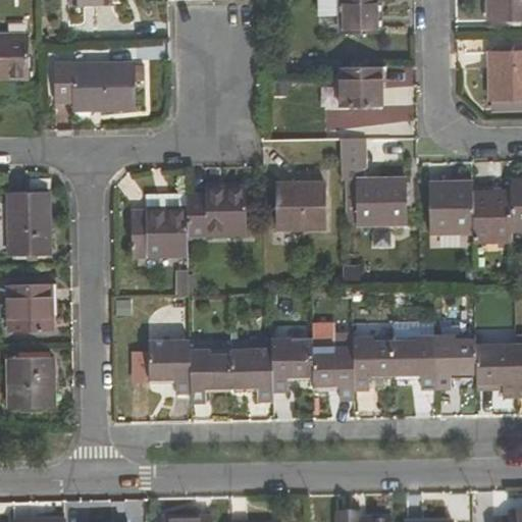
[(337,0),(310,0),(311,17),(325,17),(338,17),(337,0)]
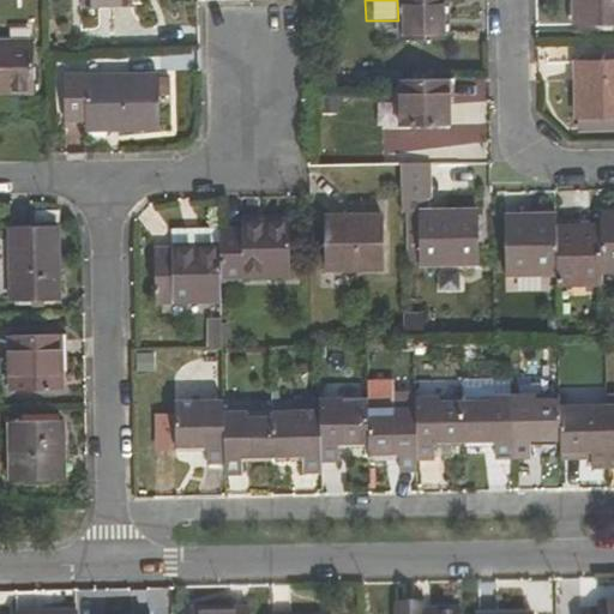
[(449,40),(447,0),(397,0),(398,20),(398,41),(449,40)]
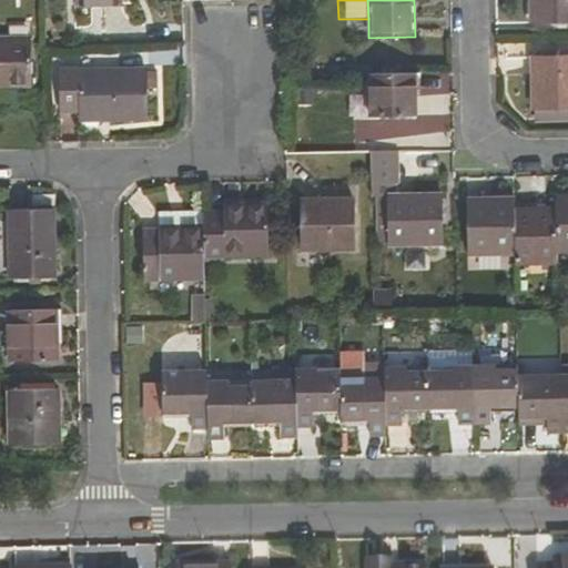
[(567,0),(531,0),(533,27),(567,24),(567,0)]
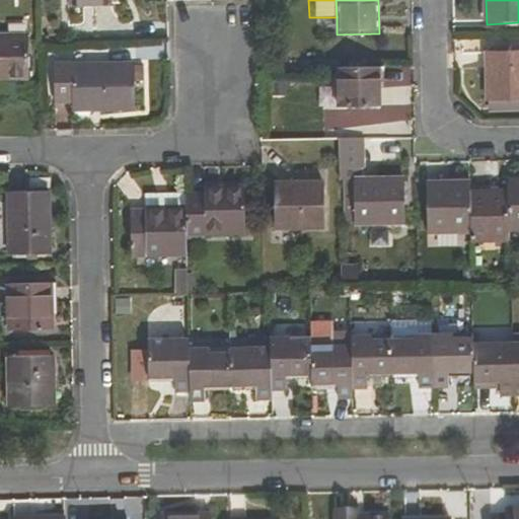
[(337,17),(323,17),(323,34),(337,34),(337,17)]
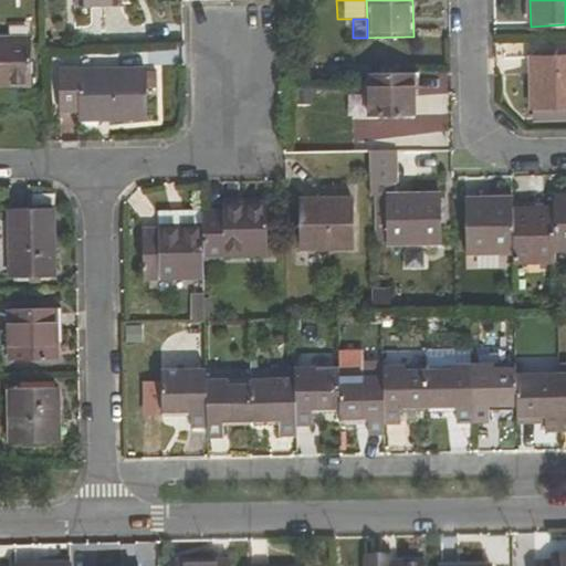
[(29,37),(0,37),(0,83),(31,83),(29,37)]
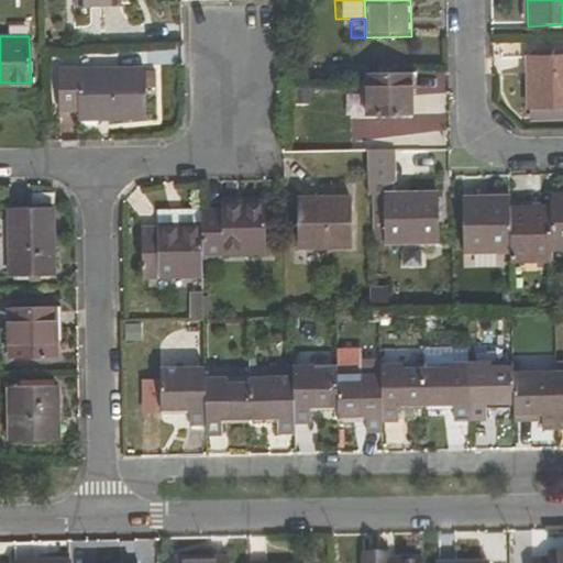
[(528,112),(530,111),(562,110),(562,59),(528,61),(528,112)]
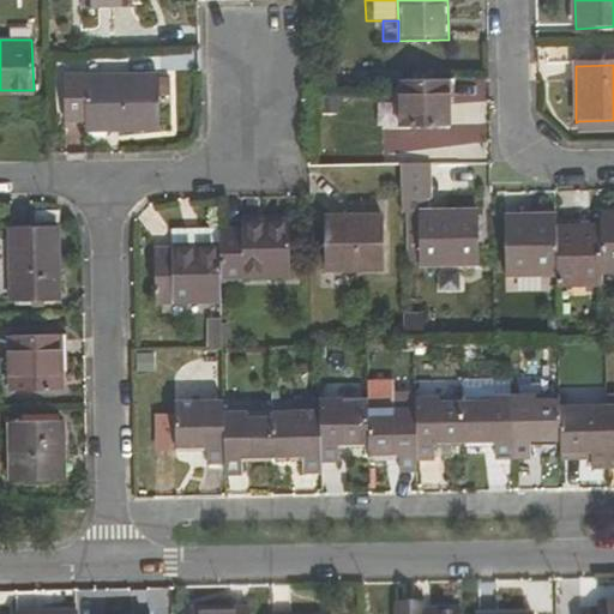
[(65,124),(85,124),(84,82),(84,77),(64,77),(65,124)]
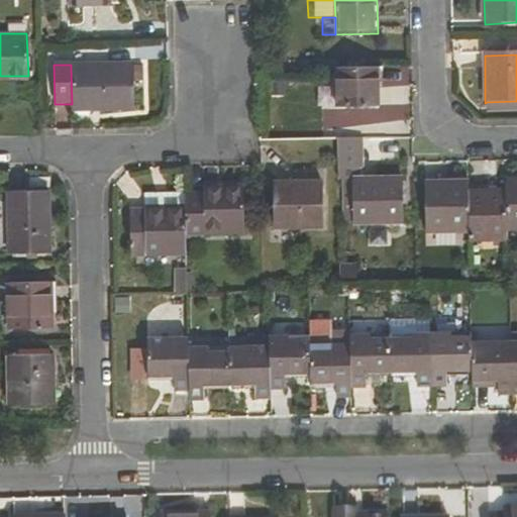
[(71,69),(72,104),(73,110),(133,108),(132,68),(71,69)]
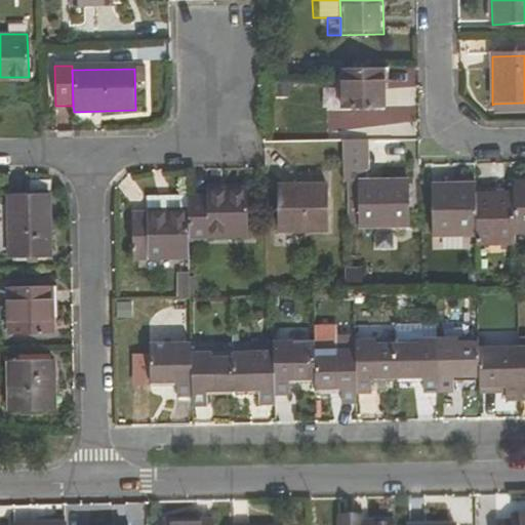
[(384,69),(339,70),(340,109),(385,108),(384,69)]
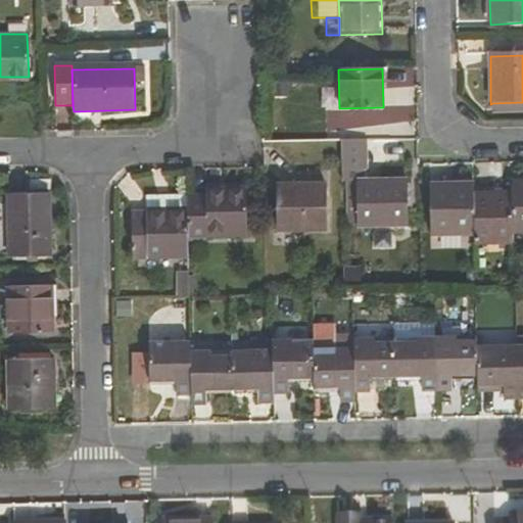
[(522,102),(492,103),(492,112),(522,110),(522,102)]
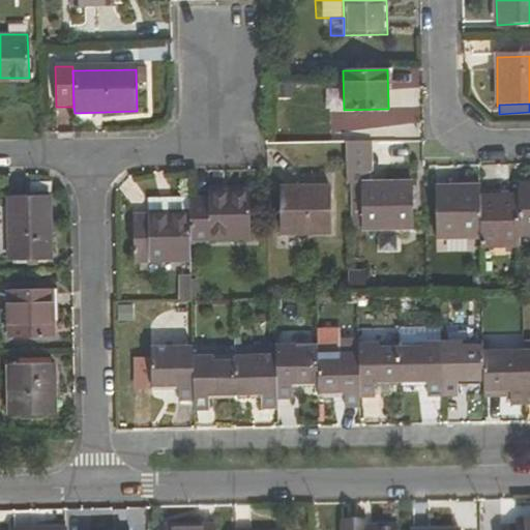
[(478,190),(478,182),(448,183),(448,192),(478,190)]
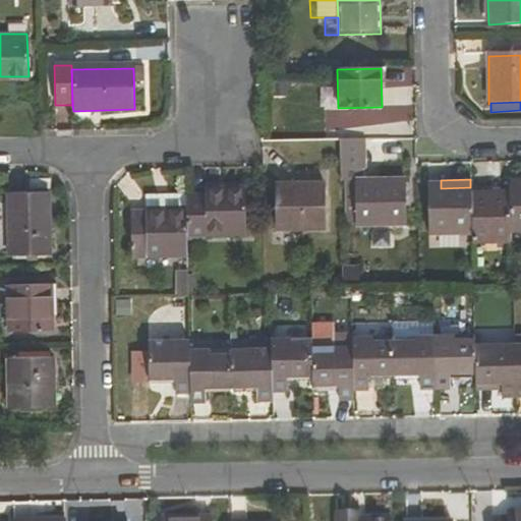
[(520,179),(510,180),(510,188),(520,187),(520,179)]
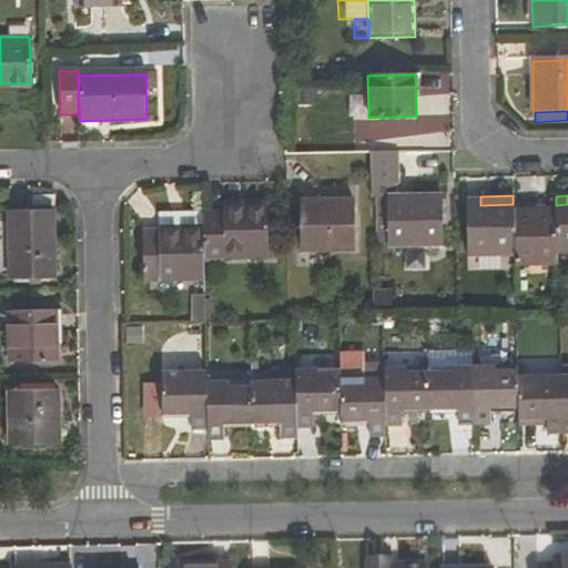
[(438,200),(387,200),(388,246),(439,245),(438,200)]
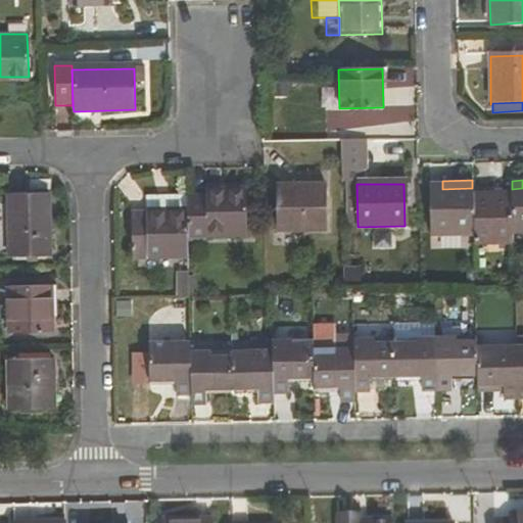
[(324,186),(277,187),(278,232),(325,231),(324,186)]
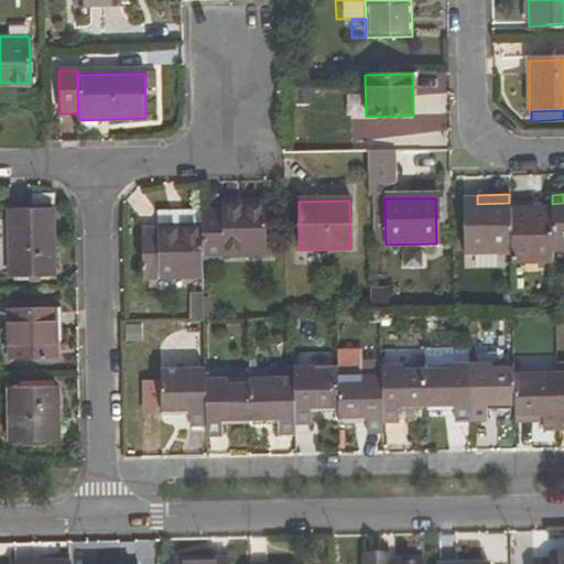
[(509,203),(477,204),(464,205),(465,257),(510,257),(510,214),(509,203)]
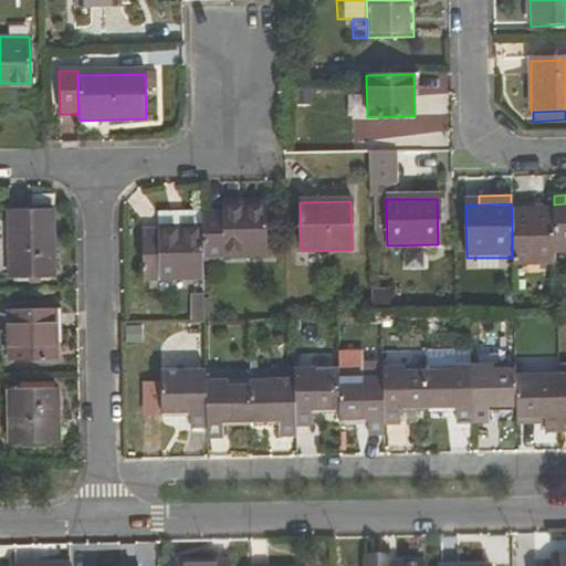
[(540,203),(511,203),(512,215),(540,213),(540,203)]
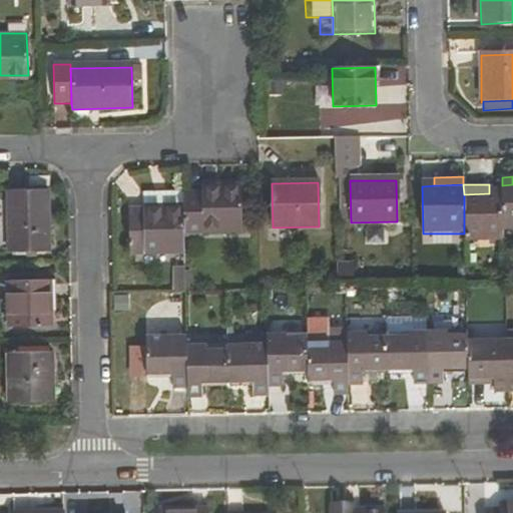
[(512,184),(502,185),(502,193),(502,230),(512,230),(512,184)]
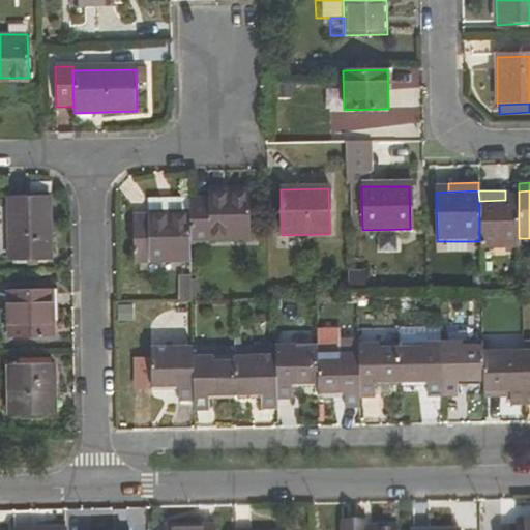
[(208,203),(189,204),(189,214),(190,242),(248,240),(247,194),(228,194),(228,203),(208,203)]
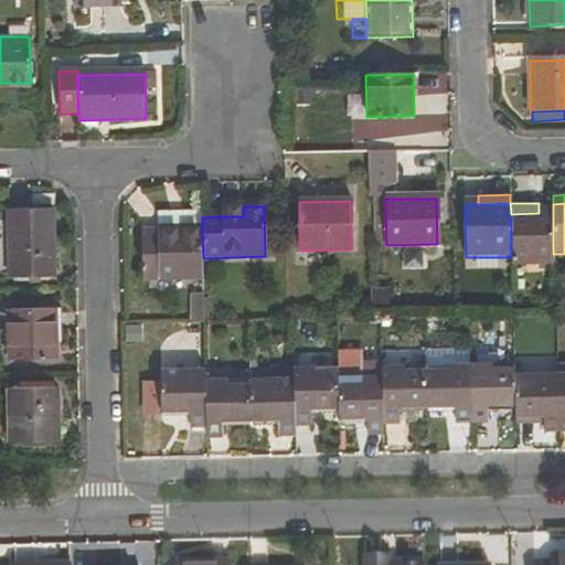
[(222,208),(222,216),(243,216),(243,206),(222,208)]
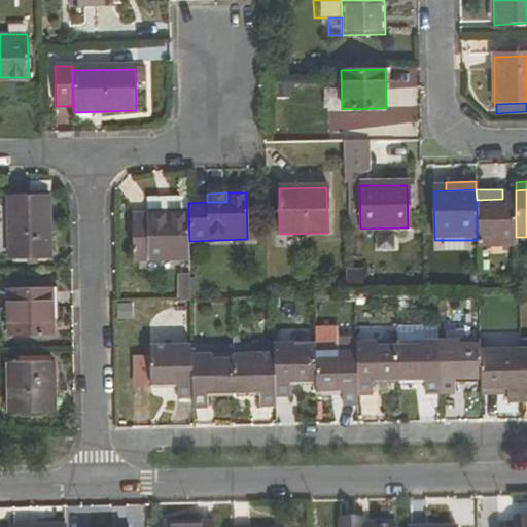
[(8,257),(51,256),(50,196),(6,197),(8,257)]
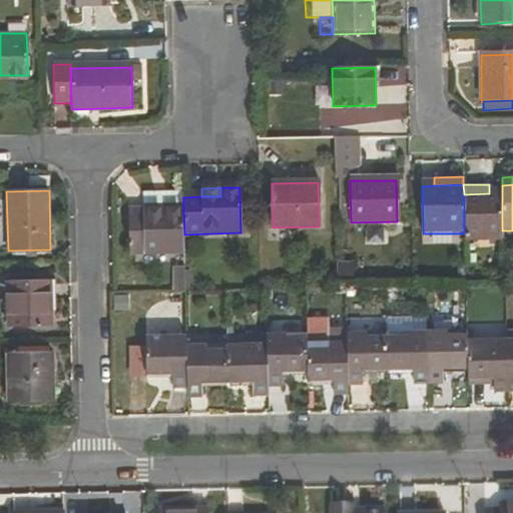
[(464,233),(464,241),(502,240),(502,230),(502,193),(489,193),(464,194),(464,233)]
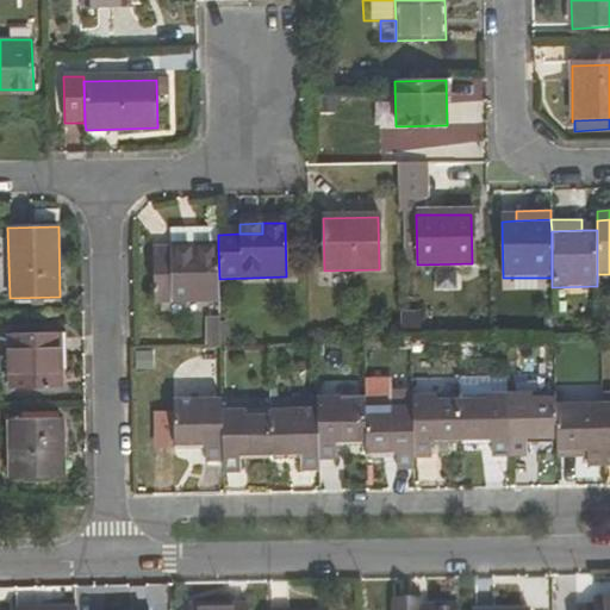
[(219,279),(218,247),(190,247),(190,254),(173,254),(154,254),(155,303),(219,302),(219,279)]
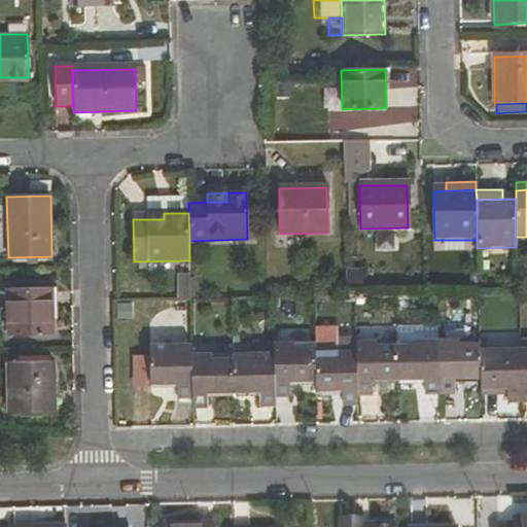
[(177,270),(178,293),(194,292),(192,269),(177,270)]
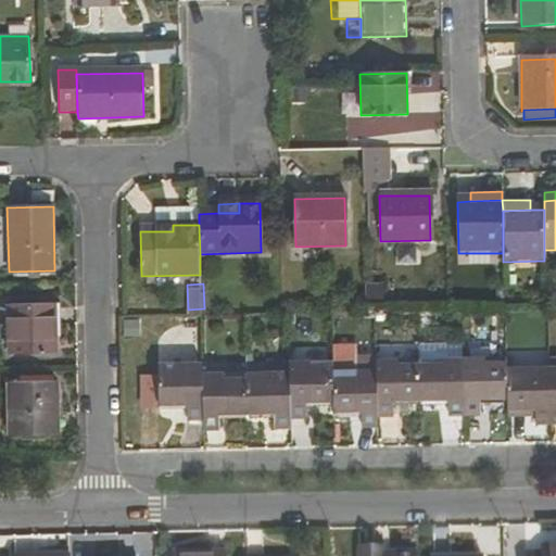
[(8,355),(57,353),(57,305),(8,306),(8,355)]
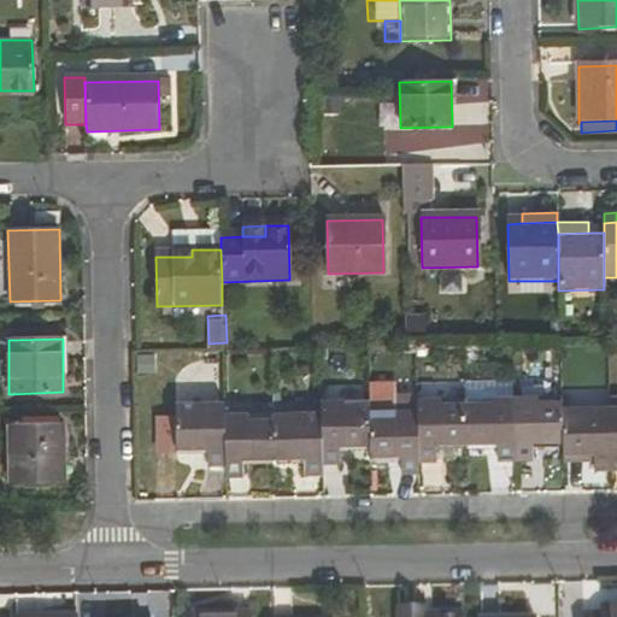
[(416,405),(416,395),(394,397),(395,411),(369,412),(370,447),(370,463),(399,462),(399,475),(417,475),(417,463),(416,405)]
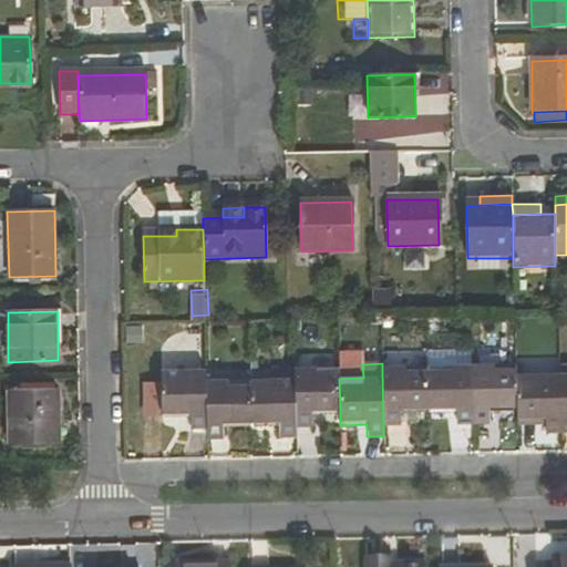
[(518,369),(472,370),(473,425),(490,425),(490,410),(518,409),(518,379),(518,369)]
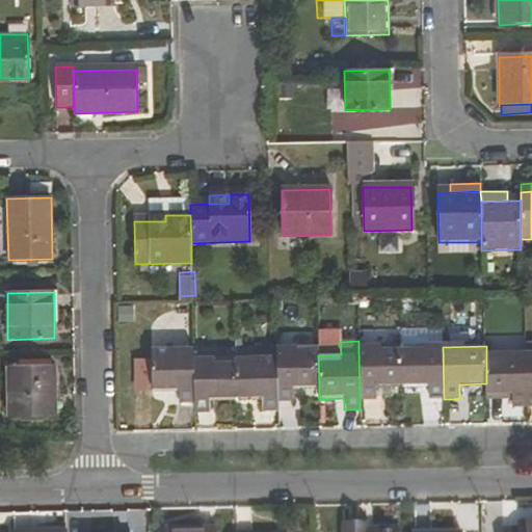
[(443,347),(401,348),(402,386),(427,384),(428,399),(444,399),(443,347)]
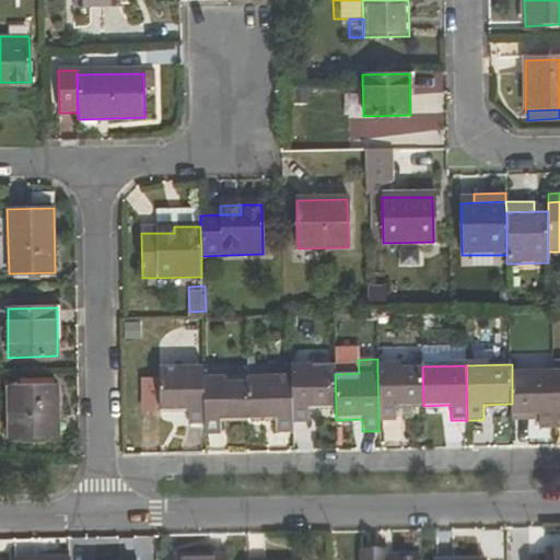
[(335,366),(291,368),(292,378),(292,421),(307,420),(307,407),(336,406),(335,374),(335,366)]
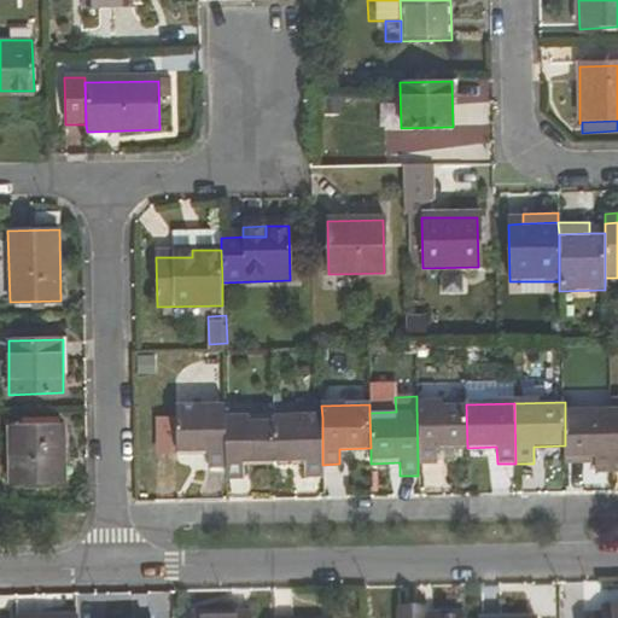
[(467,448),(466,404),(417,406),(418,464),(437,464),(437,448),(467,448)]
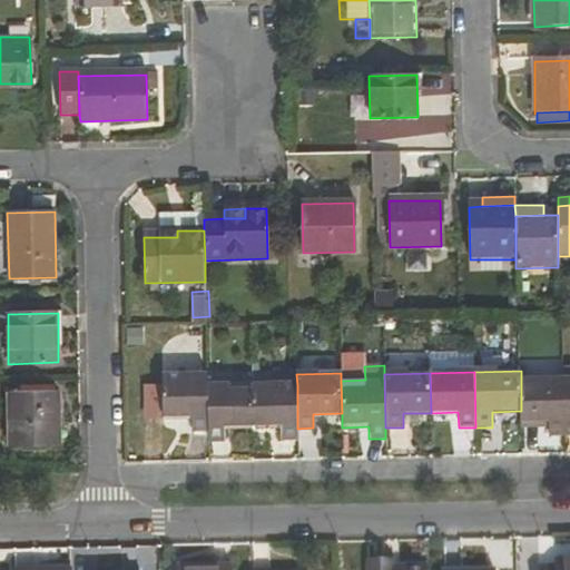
[(207,387),(207,376),(163,377),(164,418),(189,418),(189,430),(208,430),(207,387)]
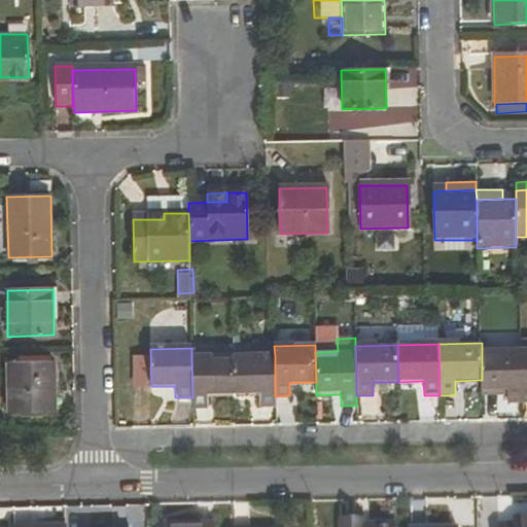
[(482,380),(483,391),(506,390),(506,405),(524,403),(523,351),(482,352),(482,380)]
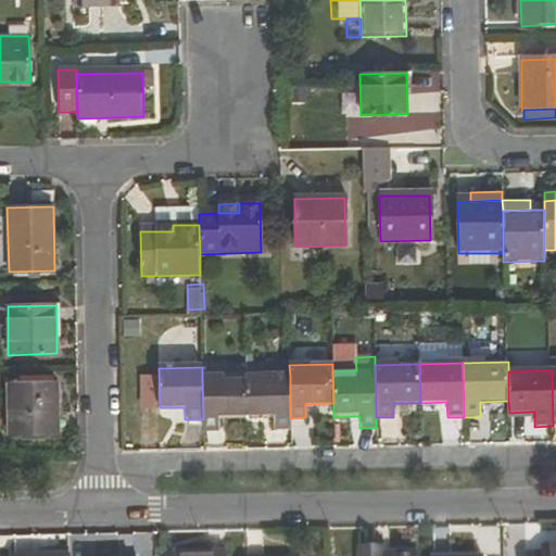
[(290,376),(247,377),(247,418),(274,418),(275,430),(290,429),(290,418),(290,376)]
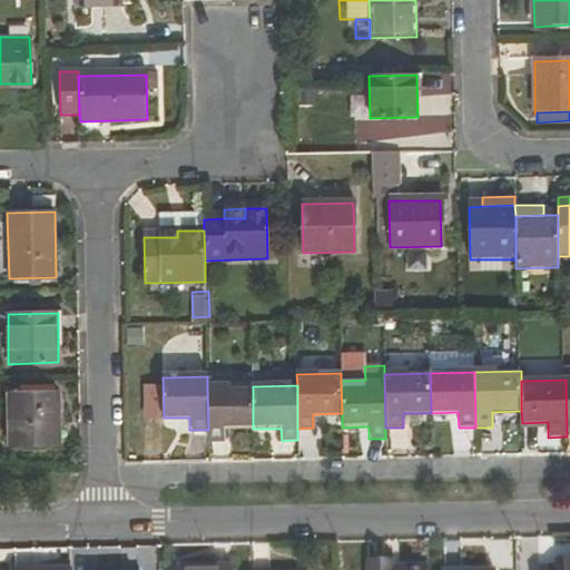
[(253,429),(253,386),(207,387),(208,430),(208,441),(226,441),(226,430),(253,429)]
